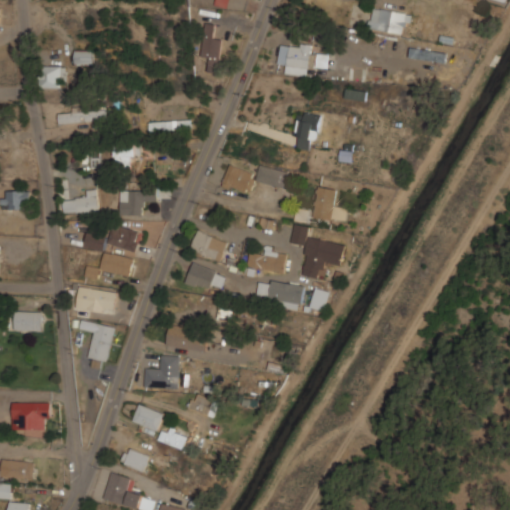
[(367,28),(405,36),(410,15),(371,7),(367,28)]
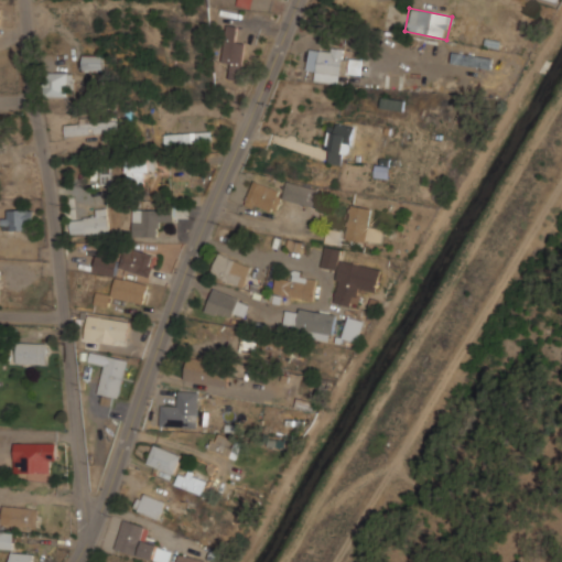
[(244,43),(235,42),(236,28),(225,25),(220,65),(230,65),(228,79),(240,80),(244,43)]
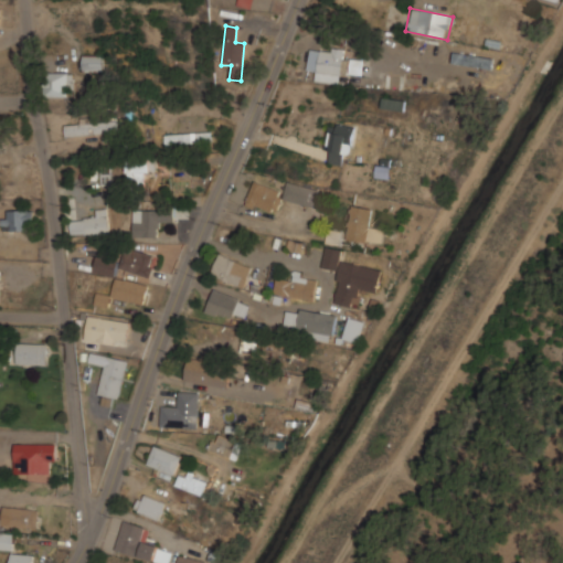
[(337,84),(346,53),(322,46),(314,77),(337,84)]
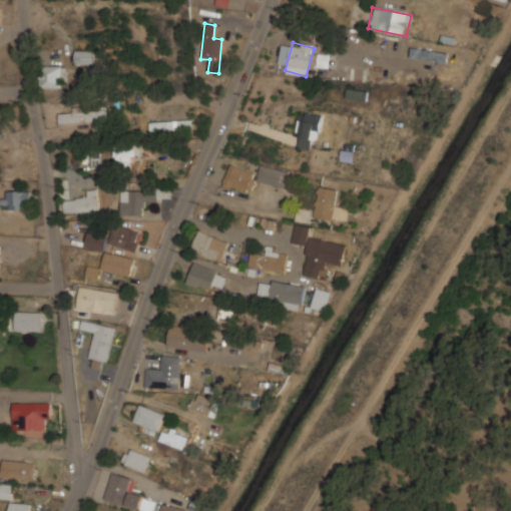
[(375,57),(377,43),(364,42),(362,55),(375,57)]
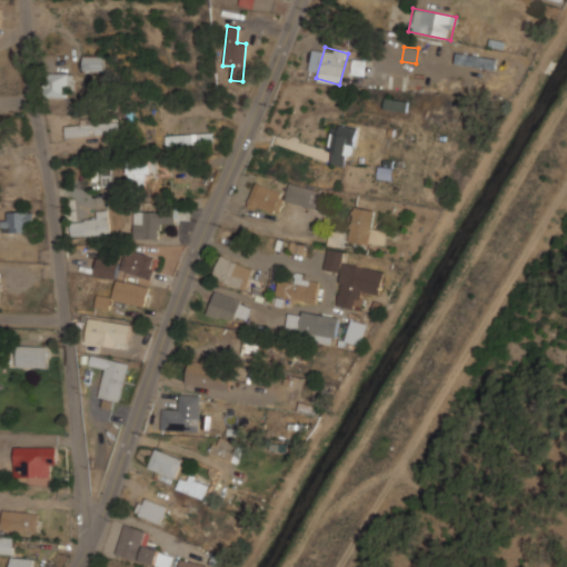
[(81,72),(103,72),(103,56),(81,56),(81,72)]
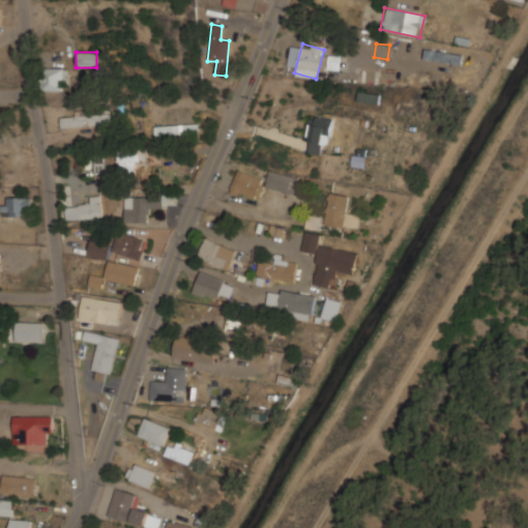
[(328,68),(336,69),(338,59),(330,58),(328,68)]
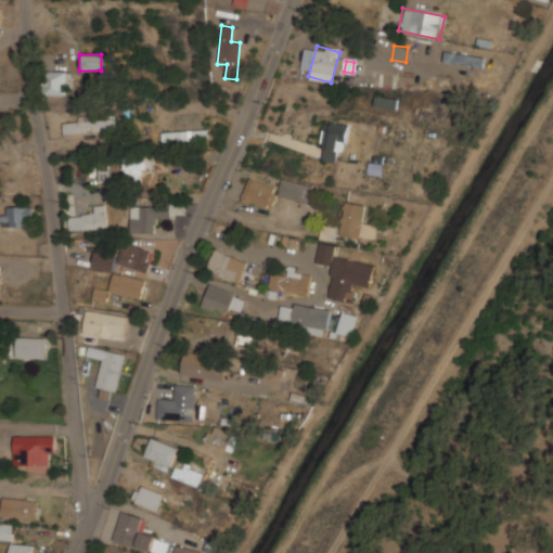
[(43,72),(43,95),(71,95),(71,72),(43,72)]
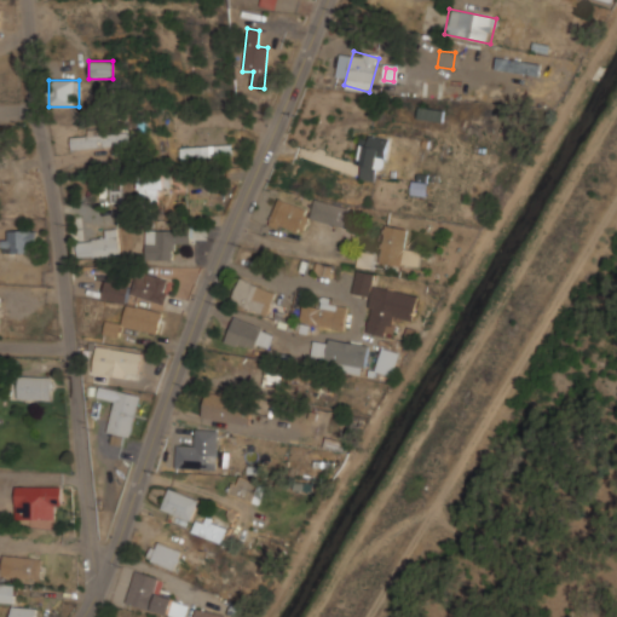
[(416,121),(442,124),(442,113),(417,110),(416,121)]
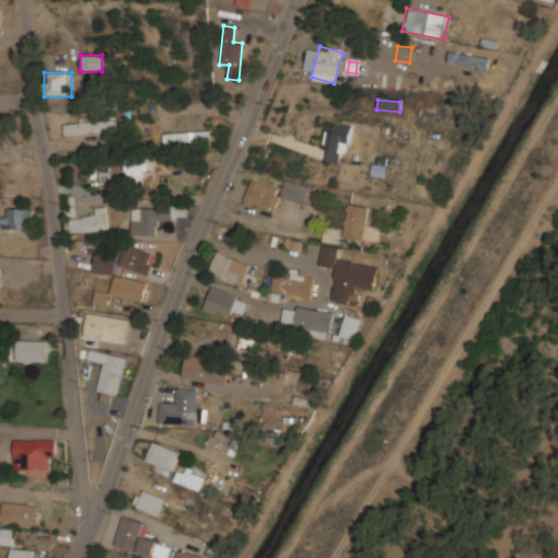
[(62,125),(62,135),(115,134),(115,118),(77,118),(78,124),(62,125)]
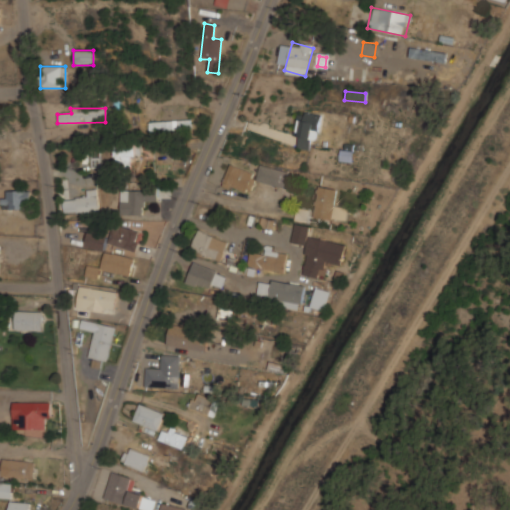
[(308,150),(309,140),(319,142),(322,114),(298,111),(294,149),(308,150)]
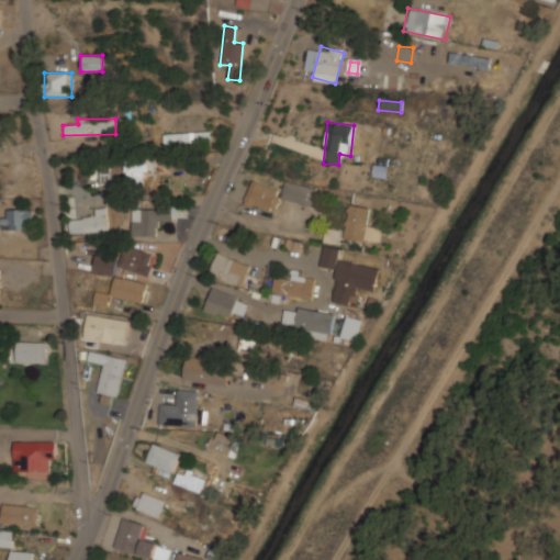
[(161,134),(161,144),(208,144),(208,134),(161,134)]
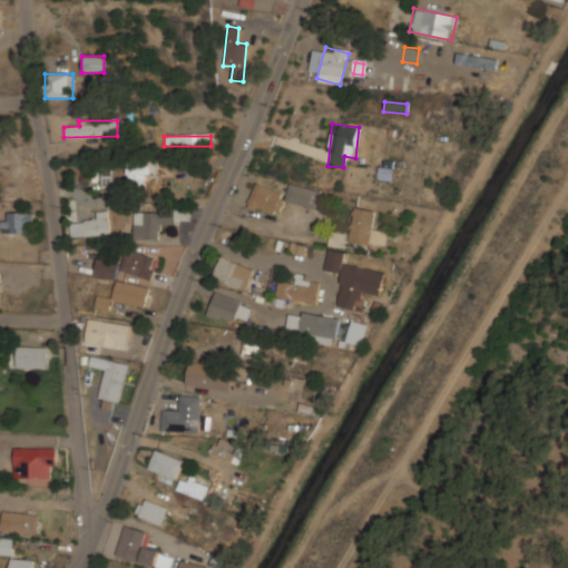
[(144,175),(154,175),(154,162),(126,162),(126,185),(144,185),(144,175)]
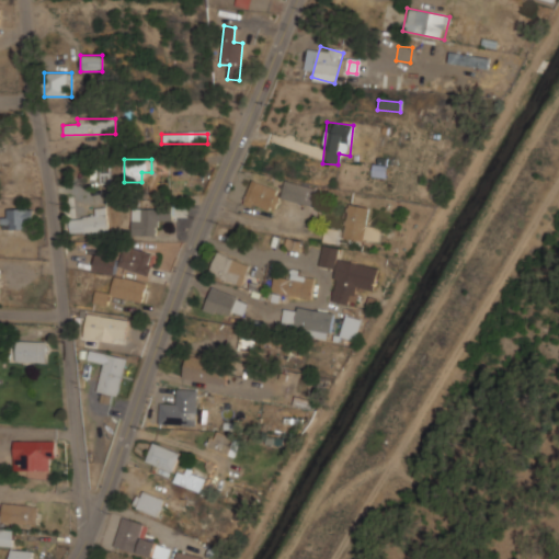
[(386,178),(387,162),(373,162),(372,178),(386,178)]
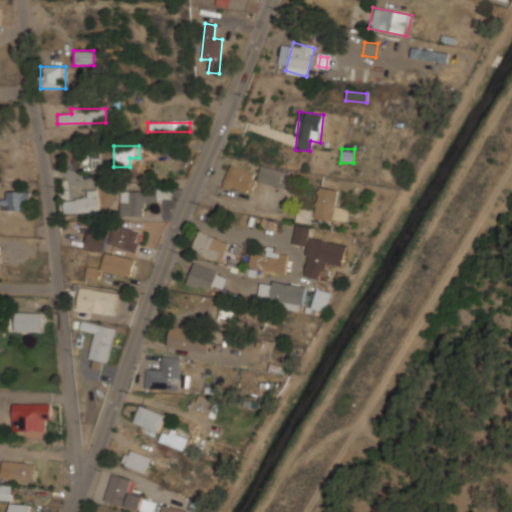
[(222,187),(249,195),(253,182),(285,192),(290,174),(259,166),(257,175),(228,166),(222,187)]
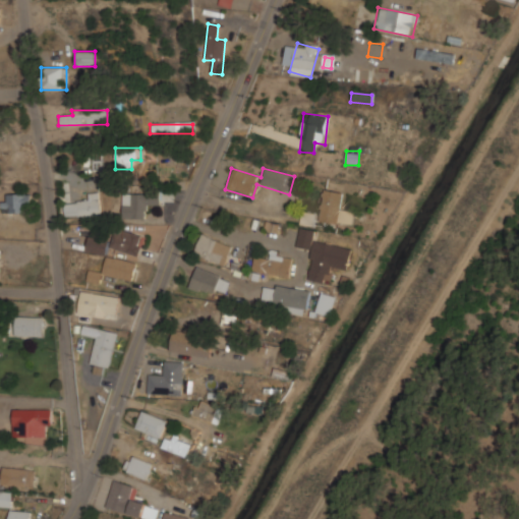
[(316,221),(351,227),(353,214),(341,212),(344,193),(323,189),(316,221)]
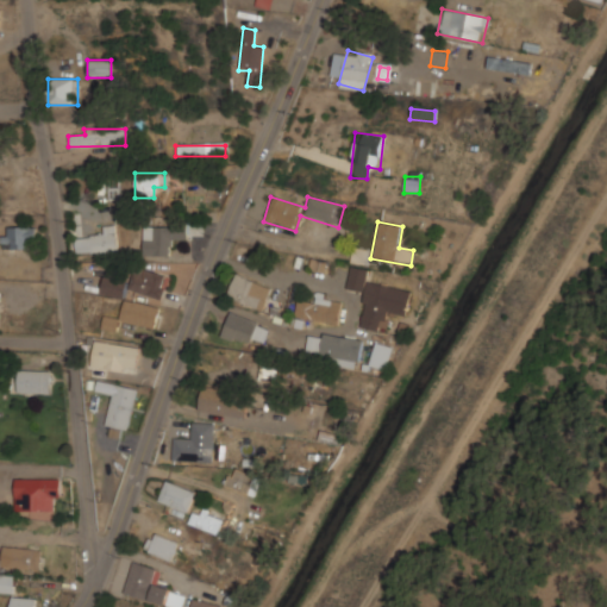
[(116,252),(114,226),(100,227),(100,238),(75,239),(75,254),(116,252)]
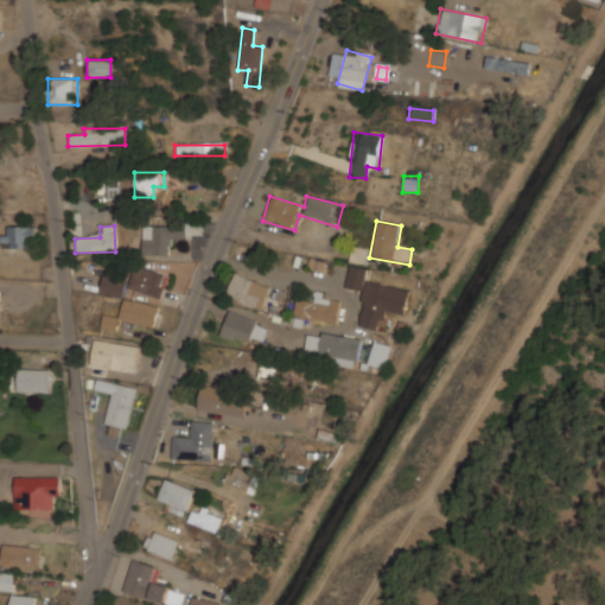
[(34,227),(1,227),(1,248),(34,248),(34,227)]
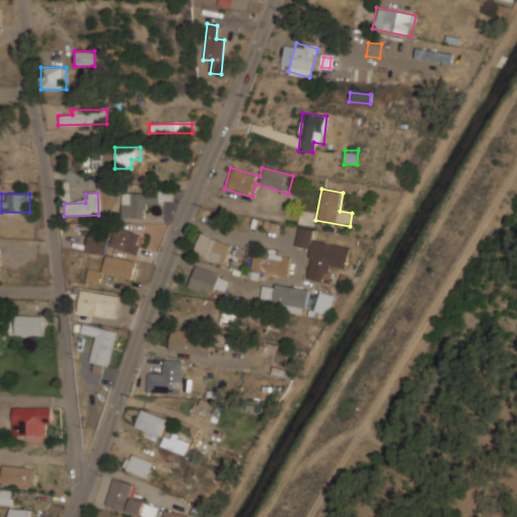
[(159,194),(121,194),(121,219),(146,219),(146,207),(159,207),(159,194)]
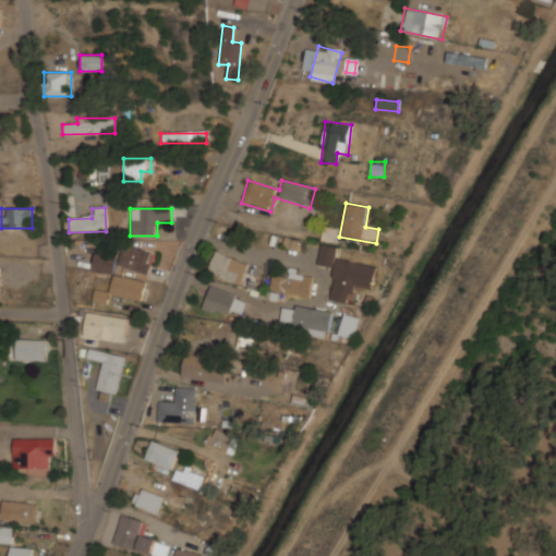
[(154,253),(121,244),(117,260),(95,253),(91,269),(112,275),(115,267),(147,276),(154,253)]
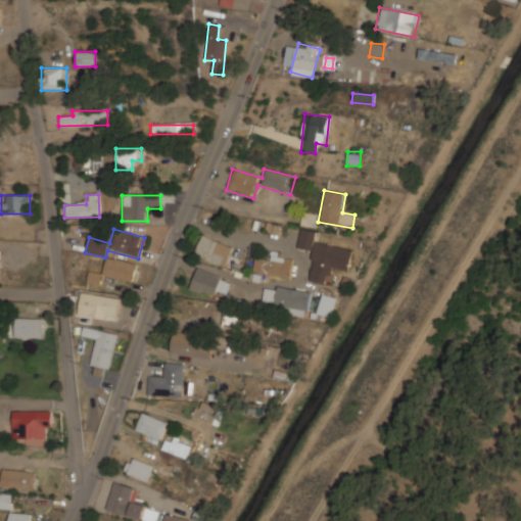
[(312,251),(306,282),(326,285),(330,266),(351,270),(354,249),(313,242),(315,231),(299,229),(295,248),(312,251)]
